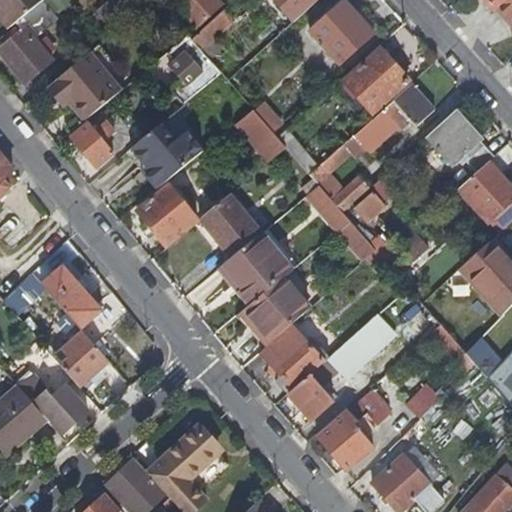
[(0,0),(0,7),(0,8),(0,13),(12,28),(31,12),(43,2),(45,0),(0,0)]
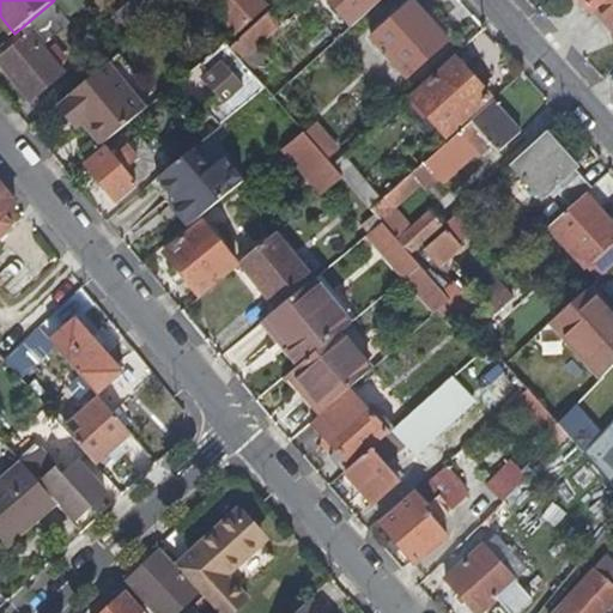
[(138,0),(114,20),(133,43),(161,22),(141,0),(138,0)]
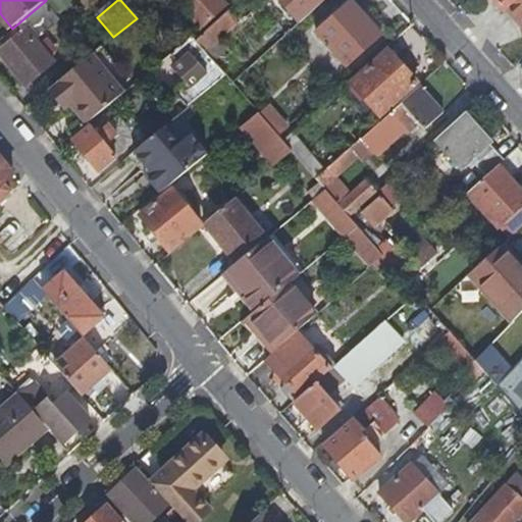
[(223,0),(175,0),(201,27),(226,3),(223,0)]
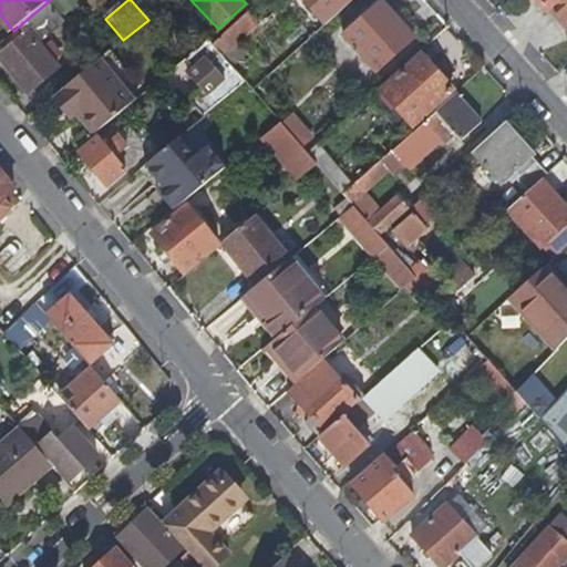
[(305,0),(327,24),(352,0),(305,0)]
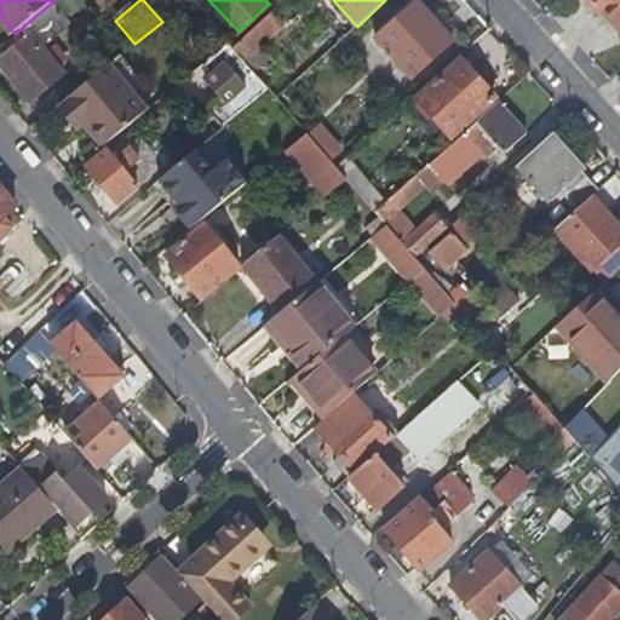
[(619,0),(612,0),(603,7),(619,26),(619,0)]
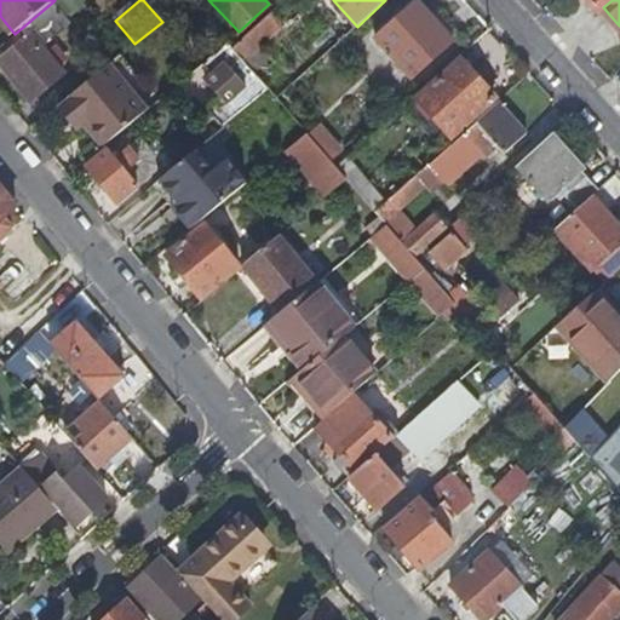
[(69,23),(52,3),(38,15),(55,35),(69,23)]
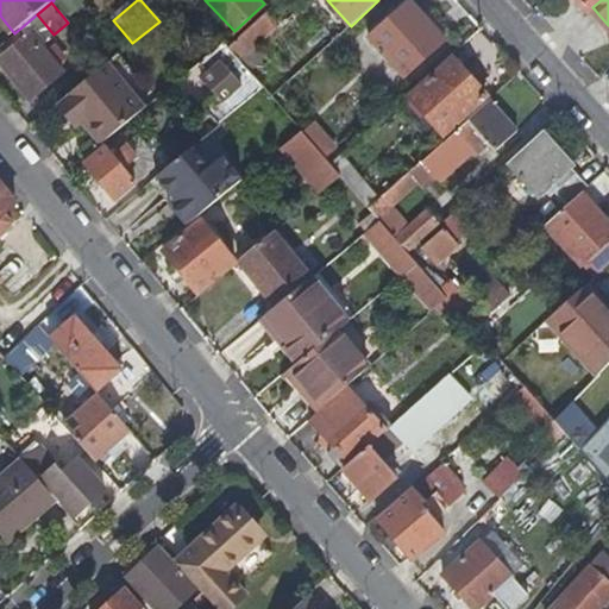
[(444,42),(408,2),(368,38),(403,77),(444,42)]
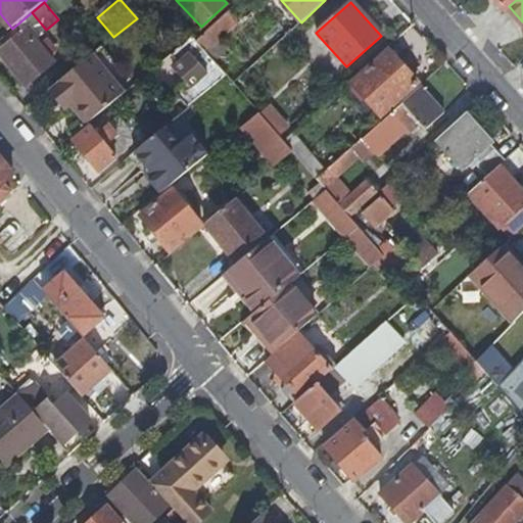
[(241,20),(231,8),(195,40),(212,59),(228,46),(221,38),(241,20)]
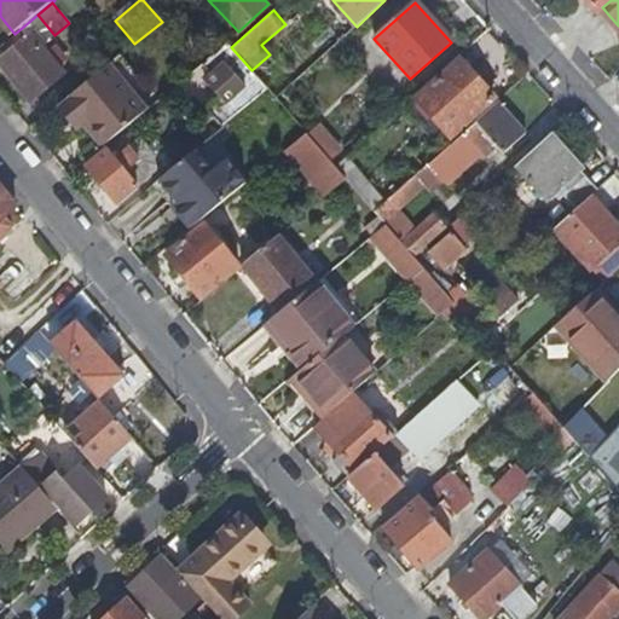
[(36,30),(32,35),(41,46),(46,42),(36,30)]
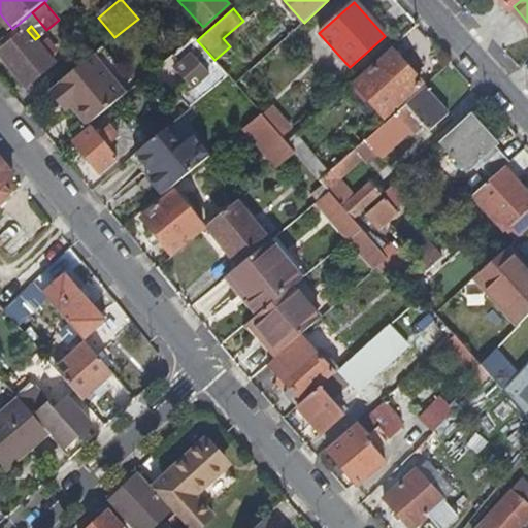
[(54,63),(35,39),(27,30),(21,35),(17,30),(1,43),(5,47),(0,52),(0,53),(27,86),(54,63)]
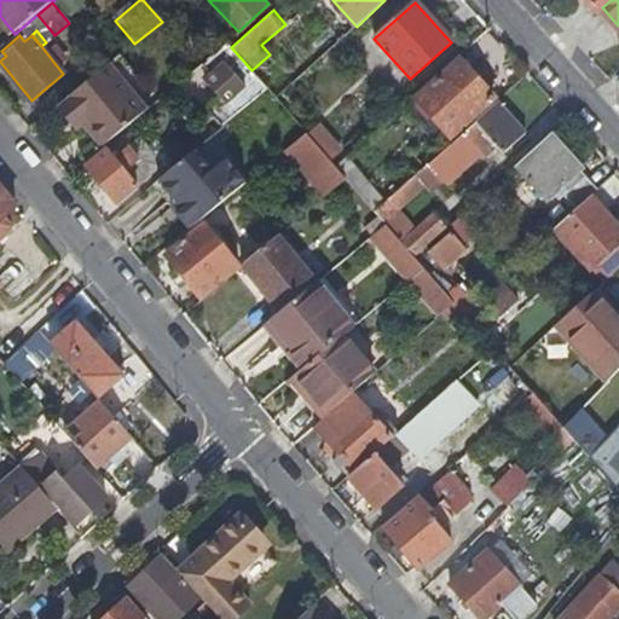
[(209,110),(223,126),(267,88),(252,70),(231,47),(227,44),(189,77),(200,90),(206,85),(220,100),(209,110)]
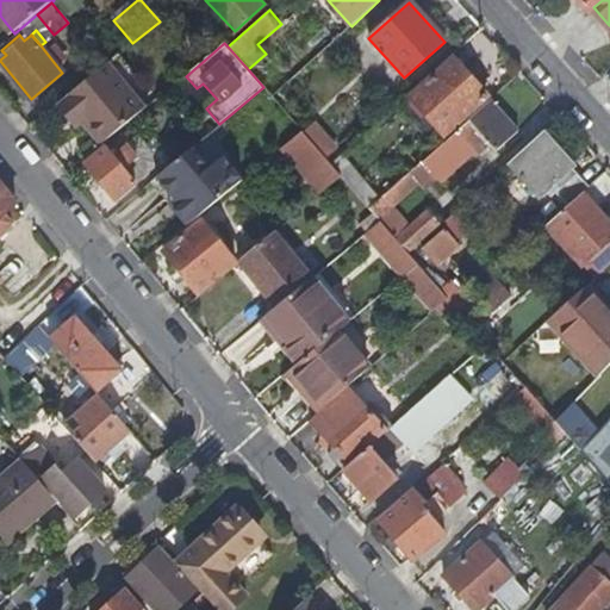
[(134,75),(118,56),(106,66),(143,111),(149,107),(126,80),(134,75)]
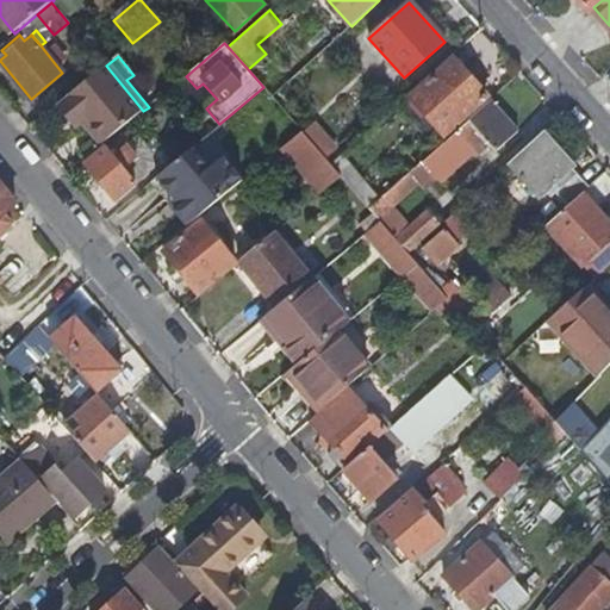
[(454,58),(411,98),(444,135),(487,95),(454,58)]
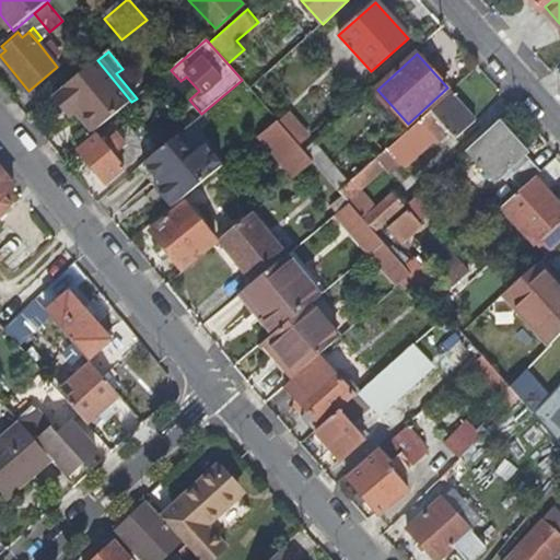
[(54,95),(66,111),(72,105),(95,132),(131,102),(97,60),(54,95)]
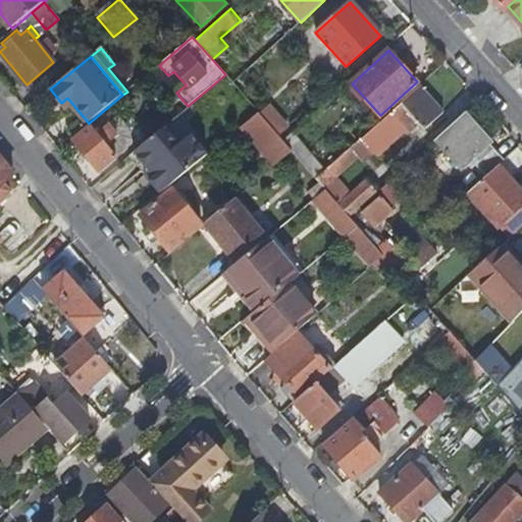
[(145,82),(157,96),(169,87),(157,72),(145,82)]
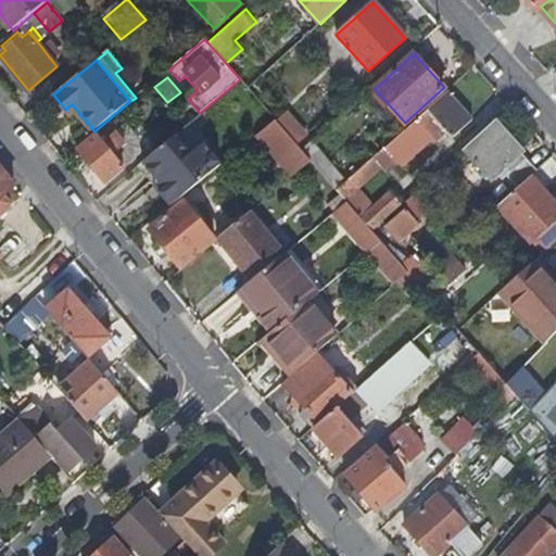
[(384,148),(393,158),(401,166),(430,139),(434,143),(446,133),(452,139),(472,121),(446,91),(384,148)]
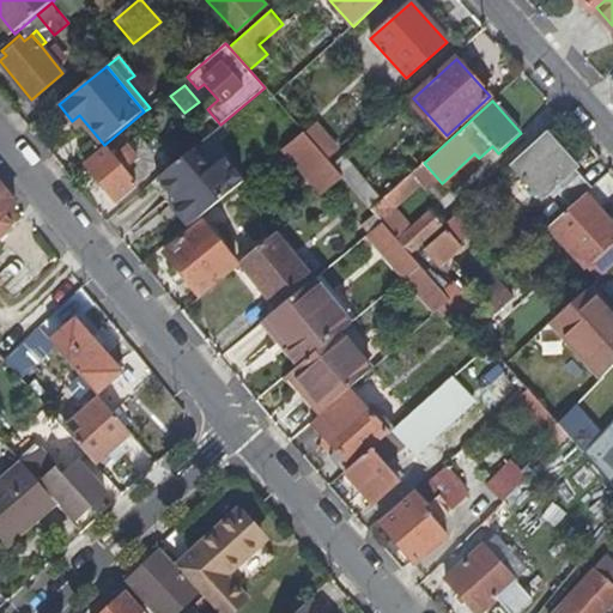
[(79,115),(72,121),(78,128),(80,127),(99,150),(104,145),(79,115)]
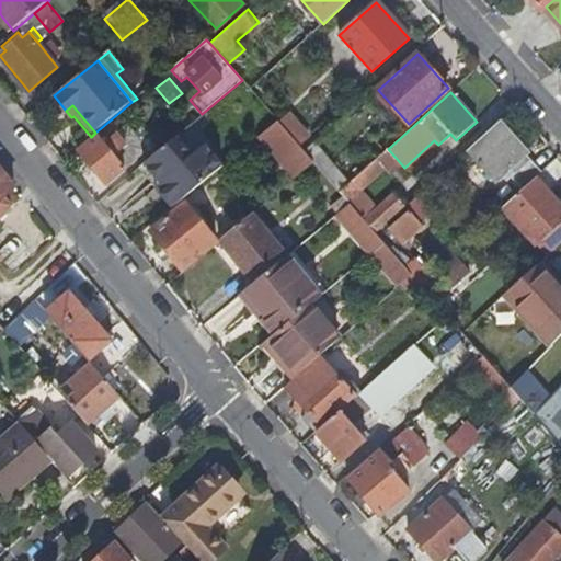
[(279,124),(299,147),(310,137),(290,114),(279,124)]
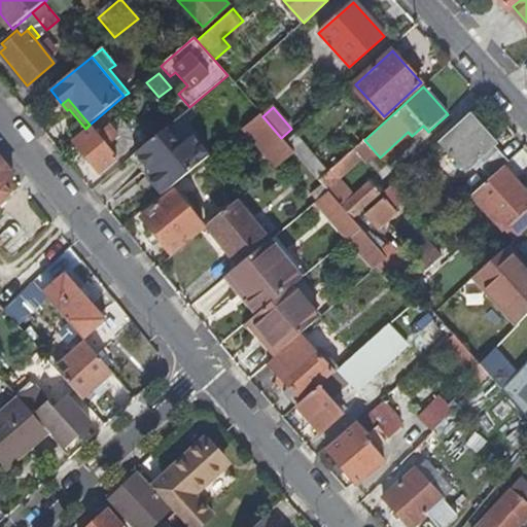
[(244,129),(277,168),(294,153),(285,142),(281,138),(262,116),(261,114),(244,129)]
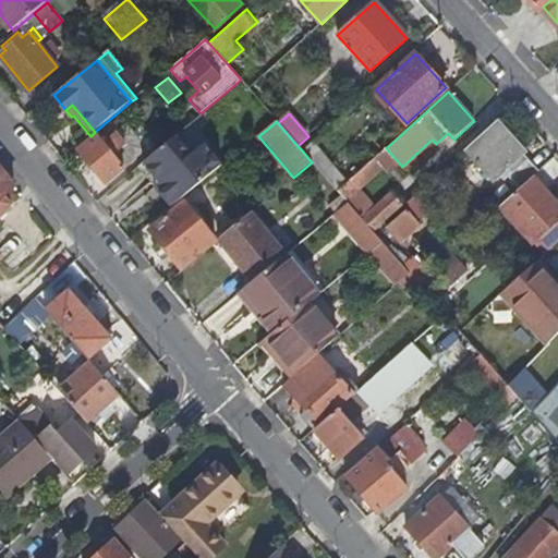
[(203,144),(207,141),(191,122),(187,125),(203,144)]
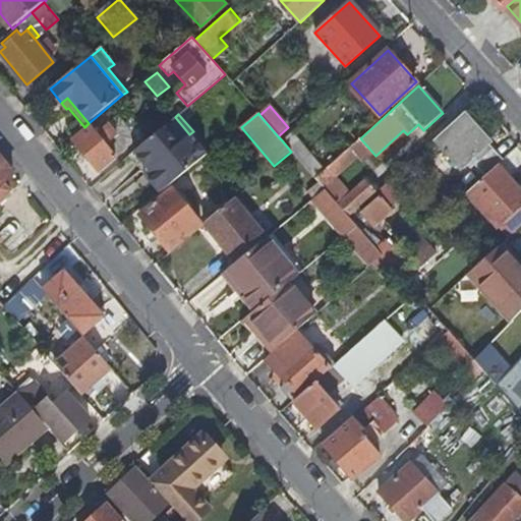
[(504,160),(463,115),(435,140),(461,170),(471,161),(485,177),(498,165),(504,160)]
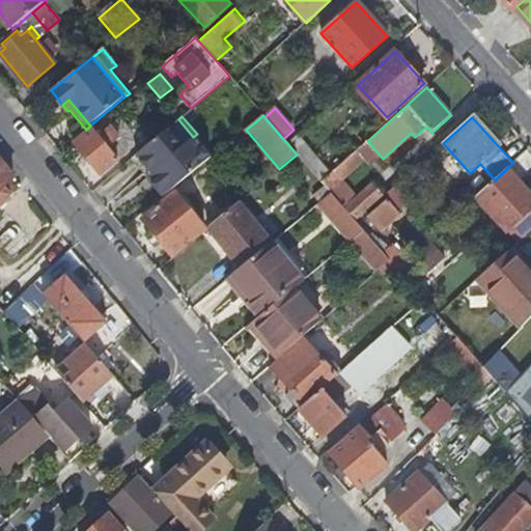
[(136,154),(169,194),(211,159),(193,137),(178,119),(136,154)]
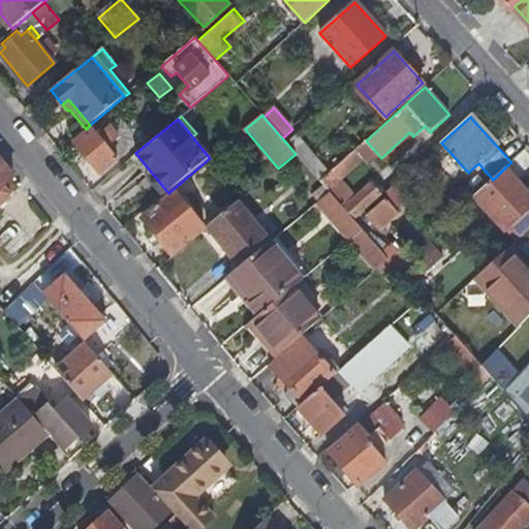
[(76,143),(101,174),(120,159),(111,147),(123,136),(114,126),(101,135),(94,127),(76,143)]
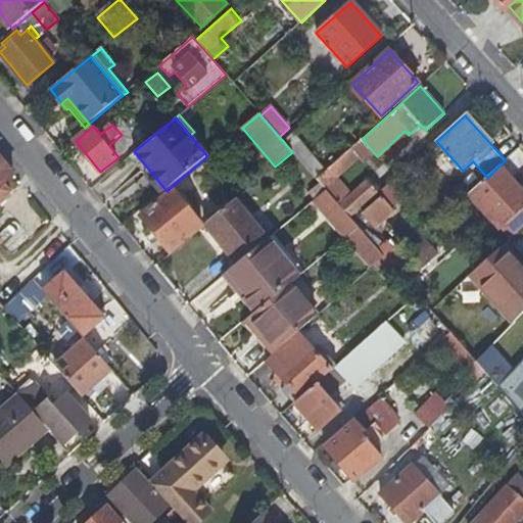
[(324,188),(335,178),(370,148),(362,139),(317,179),(319,183),(324,188)]
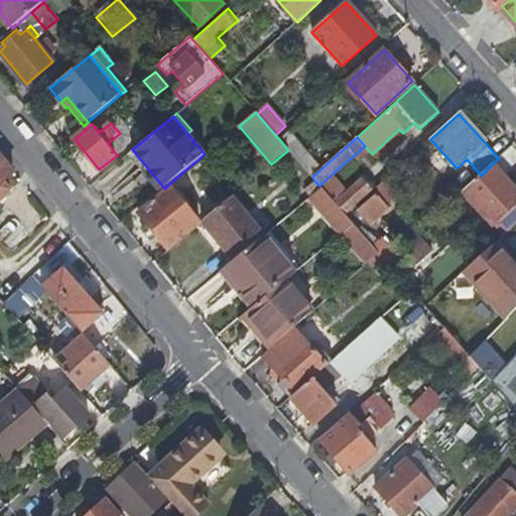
[(160,191),(164,188),(132,149),(128,153),(160,191)]
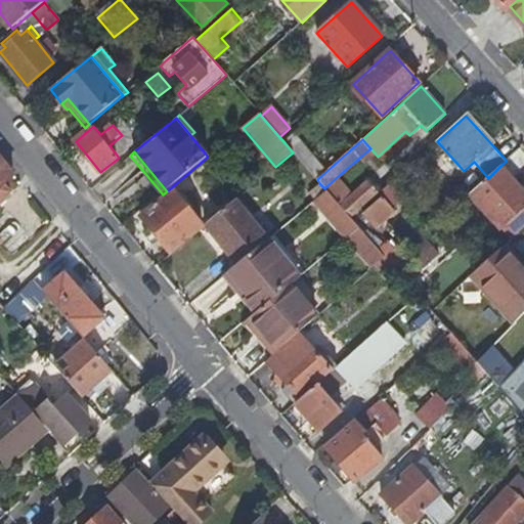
[(0,201),(2,203),(10,195),(8,193),(9,190),(3,184),(13,175),(0,159),(0,201)]
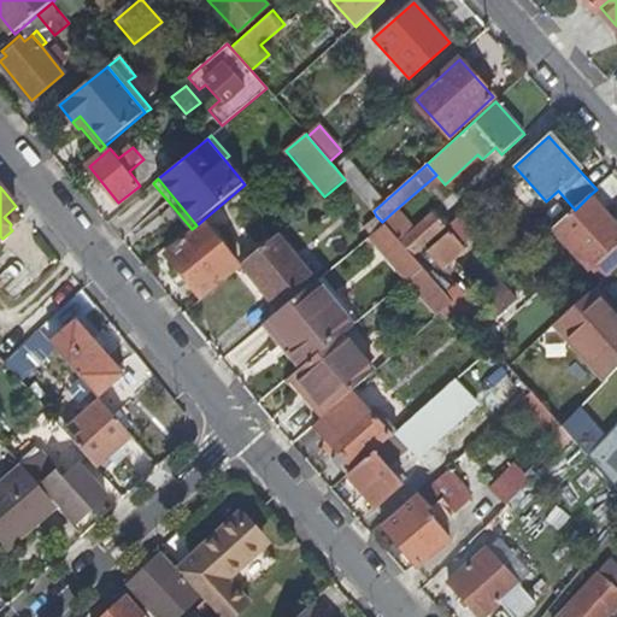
[(616,245),(616,225),(589,195),(575,210),(552,229),(589,270),(616,245)]
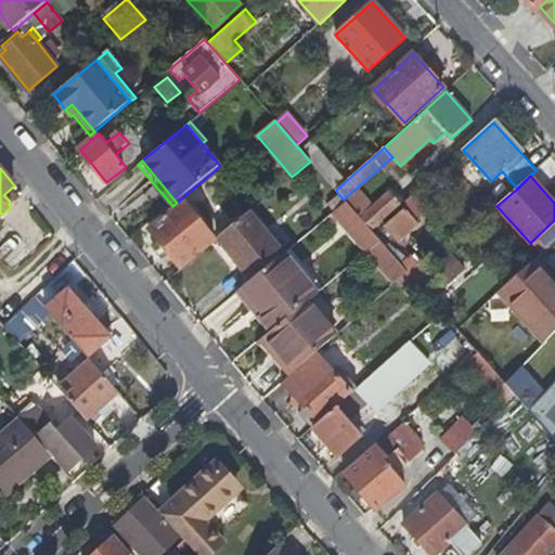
[(356,189),(344,199),(346,203),(372,231),(400,206),(388,192),(371,206),(356,189)]
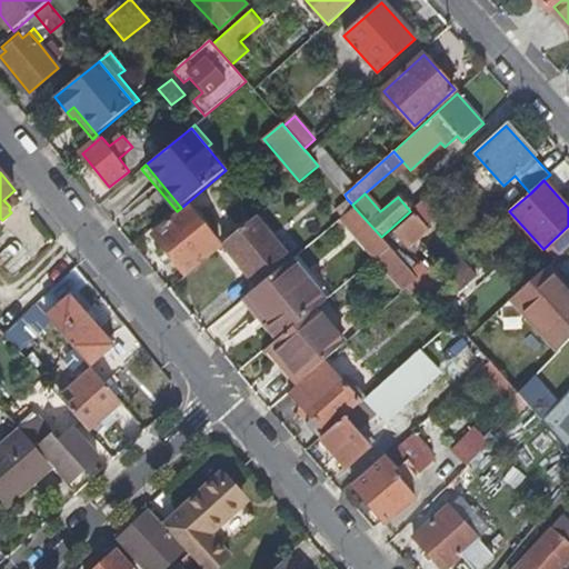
[(337,207),(345,216),(355,208),(352,205),(347,199),(337,207)]
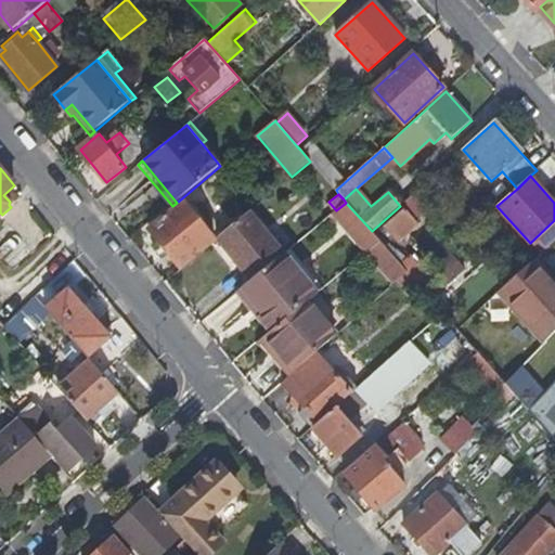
[(150,230),(181,270),(216,241),(183,202),(150,230)]
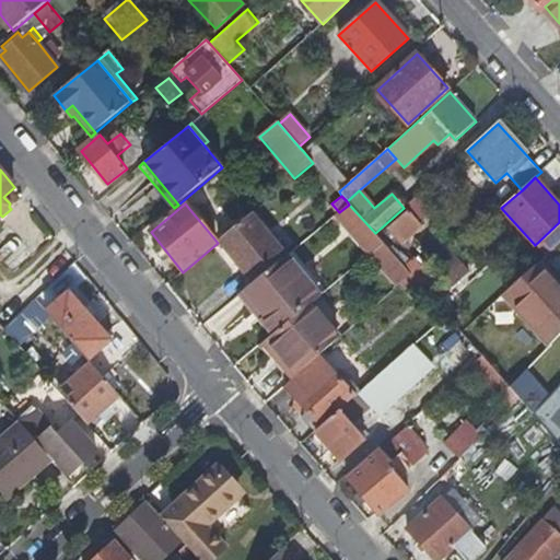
[(336,214),(371,256),(371,255),(384,244),(375,233),(349,205),(339,212),(336,214)]
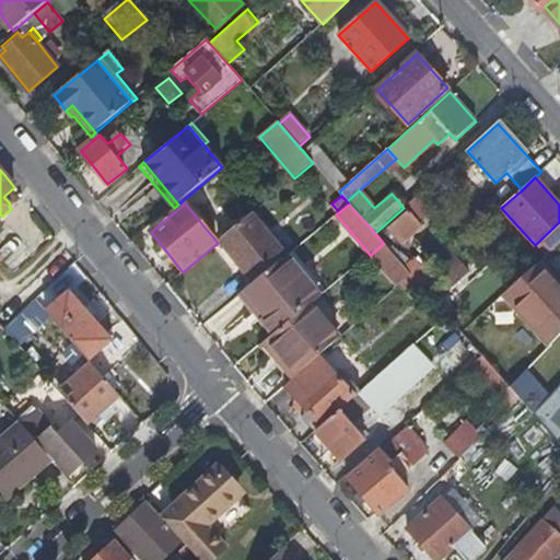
[(408,211),(387,229),(401,245),(422,226),(408,211)]
